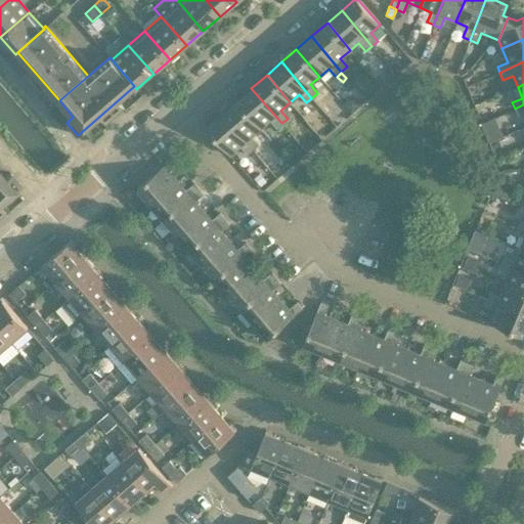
[(275,128),(281,123),(251,88),(236,101),(260,128),(269,121),(275,128)]
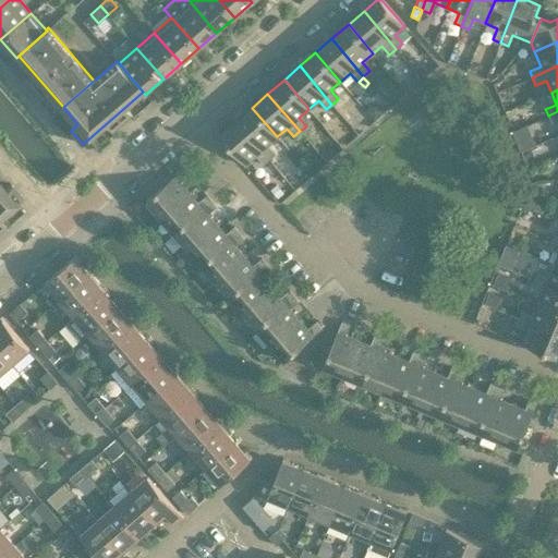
[(267,145),(277,136),(252,108),(235,121),(268,159),(275,154),(267,145)]
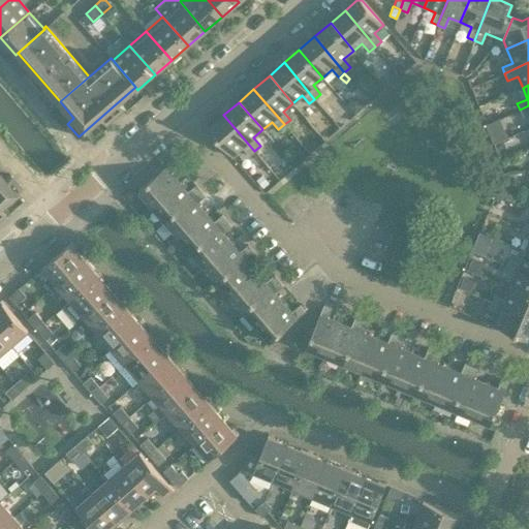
[(528,105),(520,110),(523,118),(528,115),(528,105)]
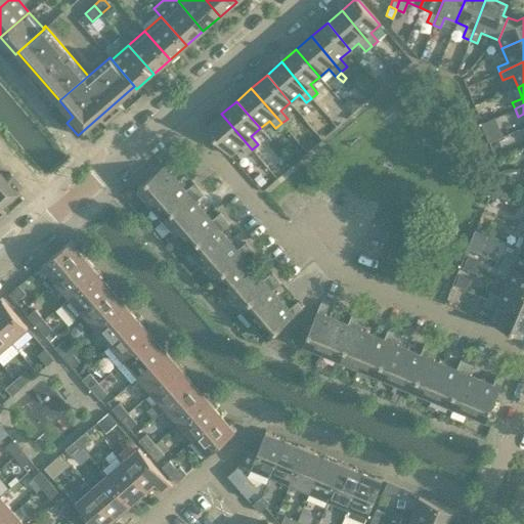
[(247,154),(252,149),(221,114),(206,127),(229,155),(239,145),(247,154)]
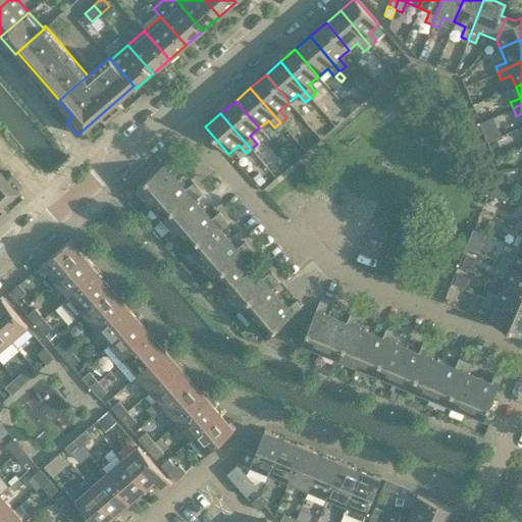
[(314,143),(319,139),(312,131),(307,135),(314,143)]
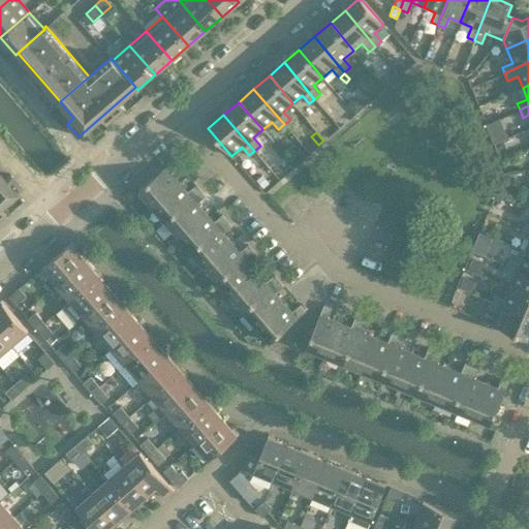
[(170,173),(179,164),(174,158),(137,189),(151,205),(179,182),(170,173)]
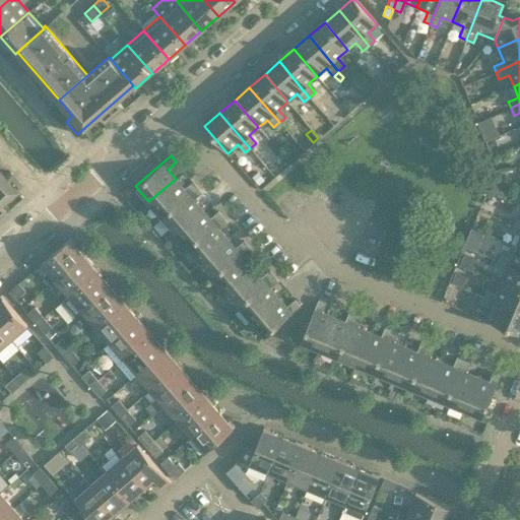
[(9,171),(3,176),(0,173),(0,201),(20,184),(9,171)]
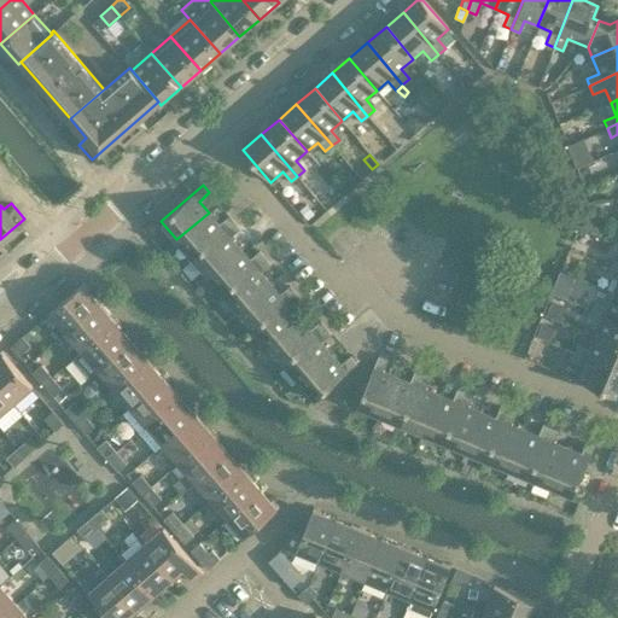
[(305,205),(299,210),(307,219),(313,214),(305,205)]
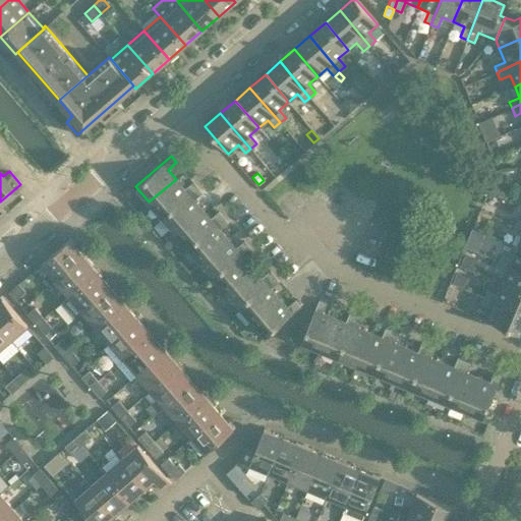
[(192,181),(183,188),(176,179),(149,201),(162,217),(197,186),(192,181)]
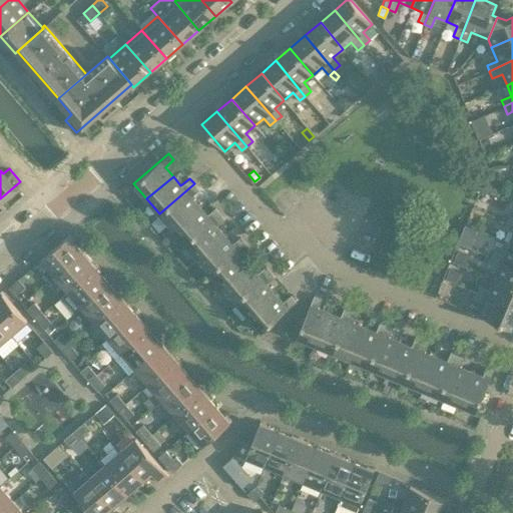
[(190,196),(198,188),(194,183),(159,213),(171,227),(197,204),(190,196)]
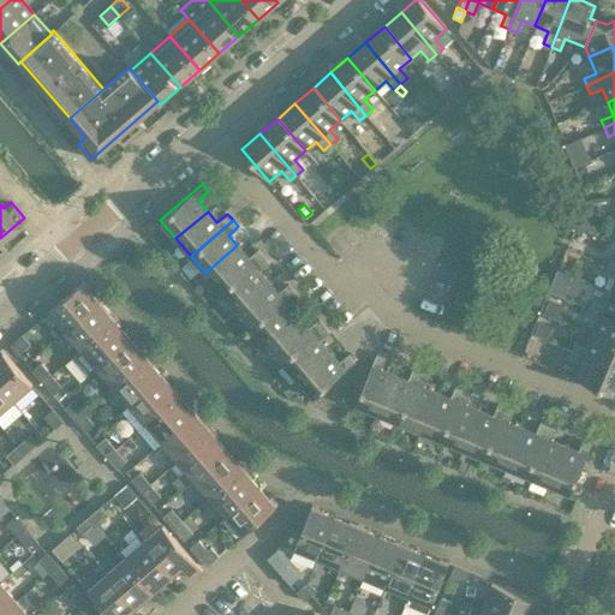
[(256,248),(246,256),(237,245),(206,273),(220,290),(262,255),(256,248)]
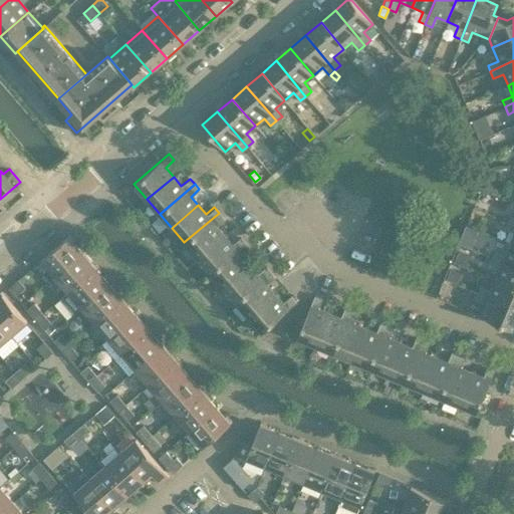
[(216,226),(225,219),(219,213),(184,242),(197,257),(224,235),(216,226)]
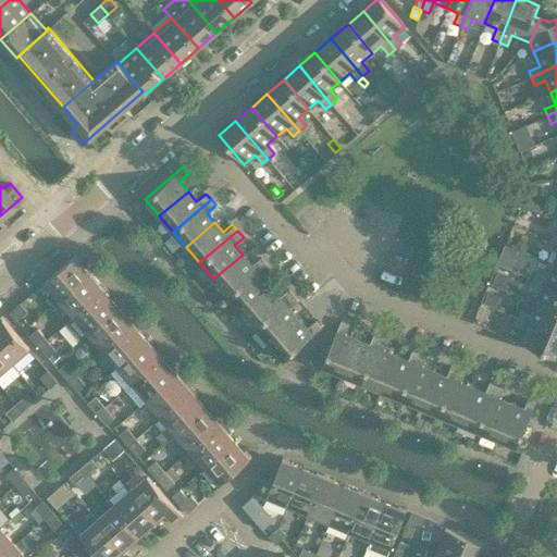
[(556,265),(556,243),(549,240),(546,248),(556,252),(552,263),(556,265)]
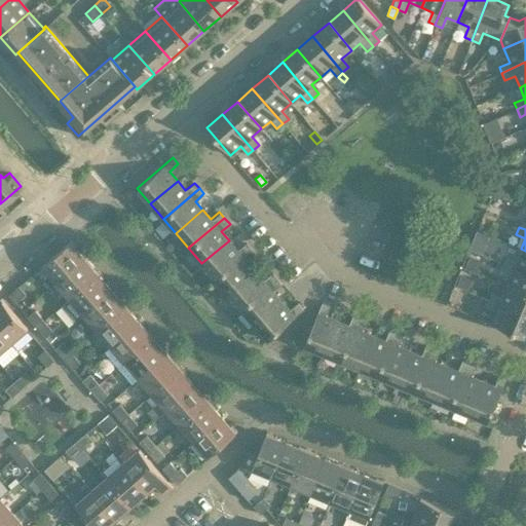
[(246,241),(236,250),(229,240),(201,263),(215,278),(251,248),(246,241)]
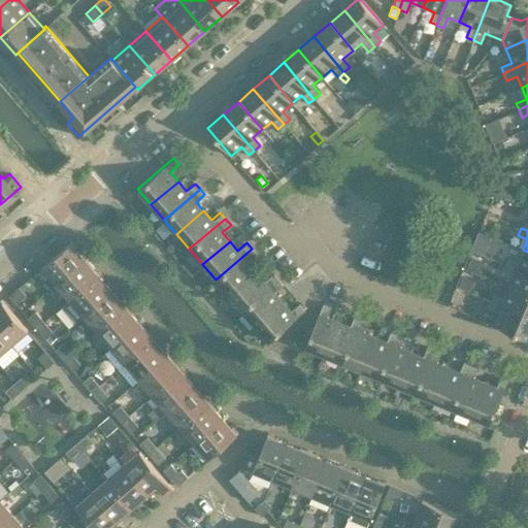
[(56,284),(85,259),(70,242),(41,267),(56,284)]
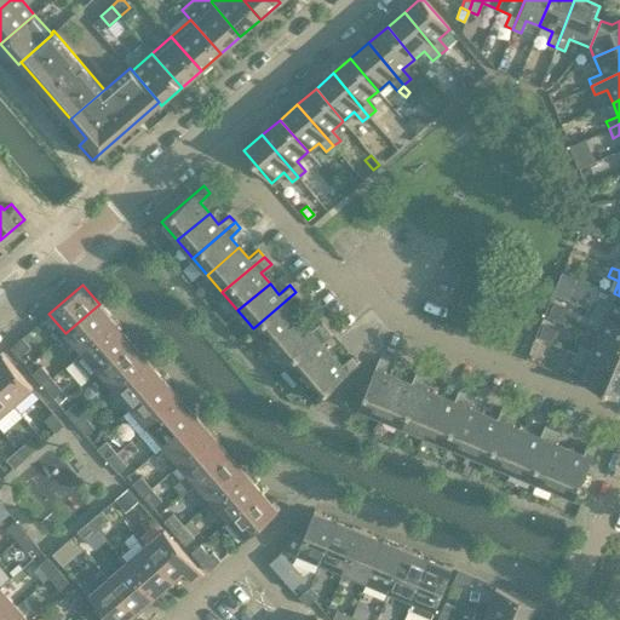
[(291,308),(300,298),(296,292),(253,328),(268,345),(300,319),(291,308)]
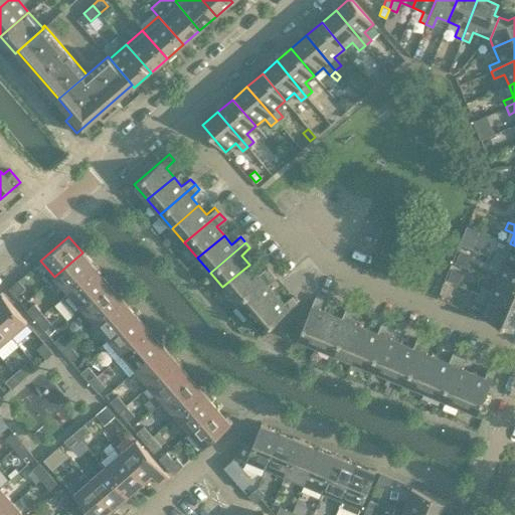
[(514,267),(514,245),(510,243),(505,254),(496,250),(493,258),(514,267)]
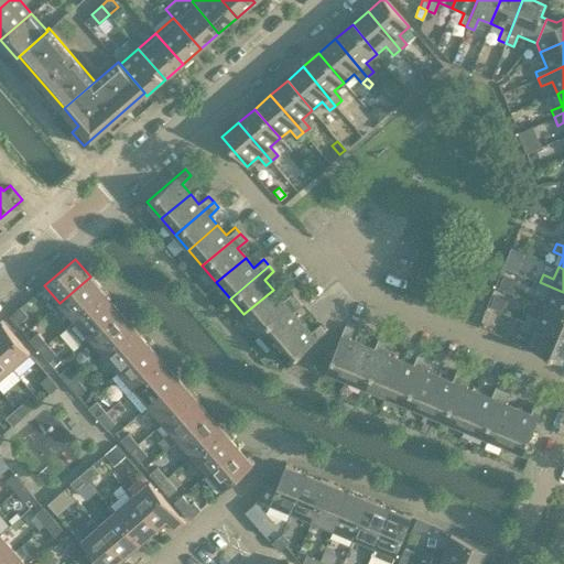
[(74,320),(105,293),(90,277),(60,303),(74,320)]
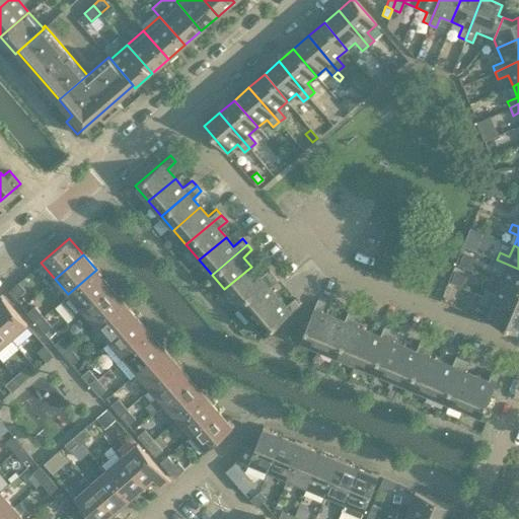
[(459,264),(468,268),(471,260),(462,255),(459,264)]
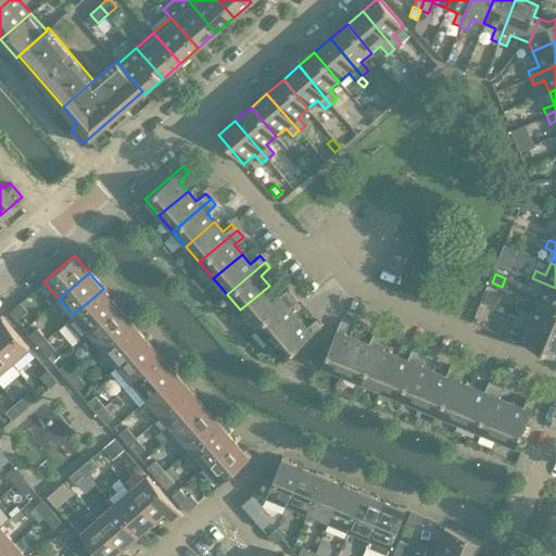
[(555,311),(555,288),(532,278),(529,286),(539,290),(534,302),(555,311)]
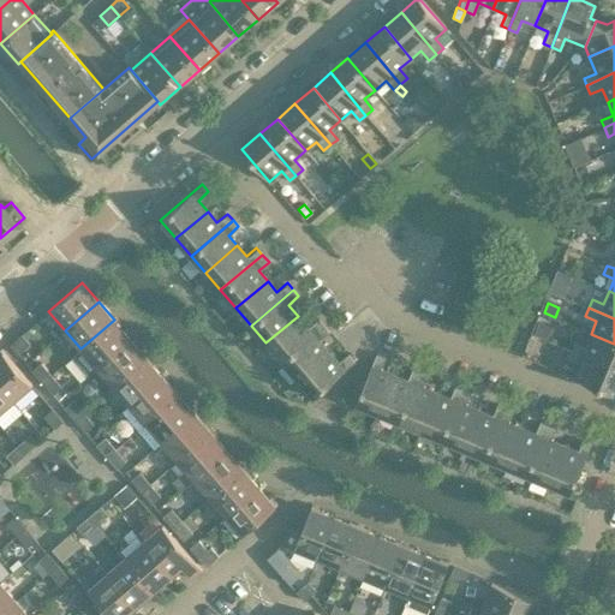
[(317,318),(308,327),(298,316),(266,342),(281,360),(323,326),(317,318)]
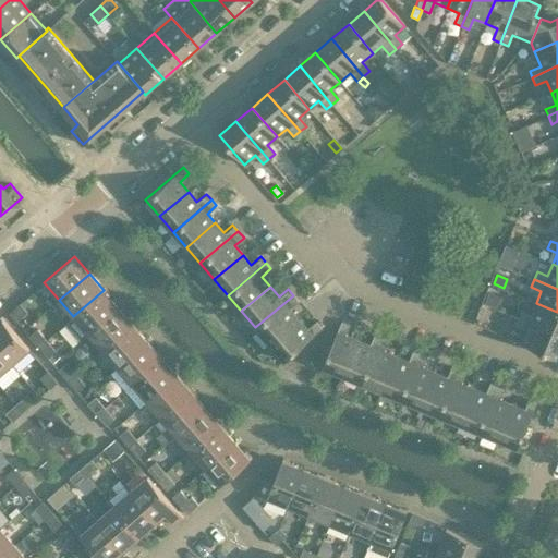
[(73,316),(64,324),(80,340),(87,334),(118,307),(104,290),(73,316)]
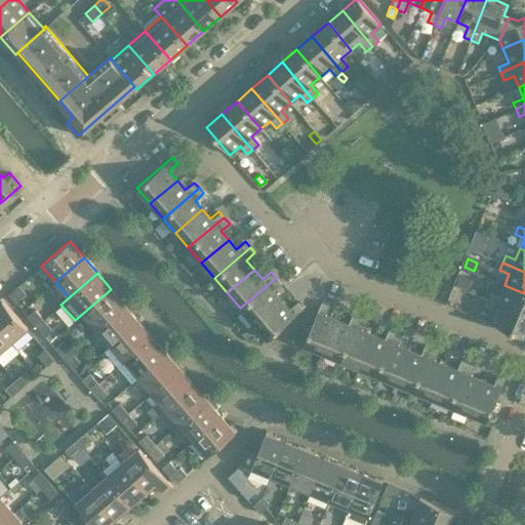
[(455,286),(465,290),(470,279),(459,275),(455,286)]
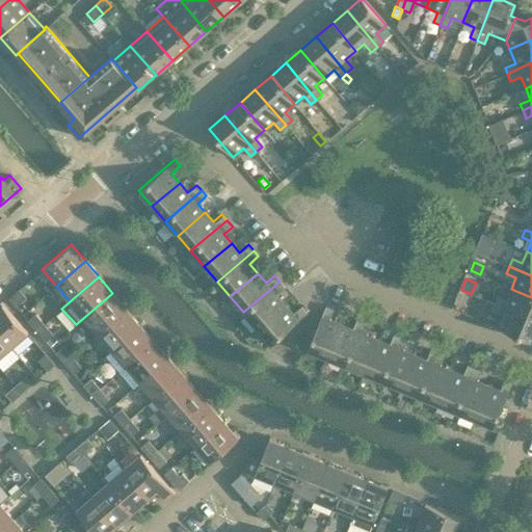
[(275,294),(285,287),(280,282),(243,312),(257,327),(284,304),(275,294)]
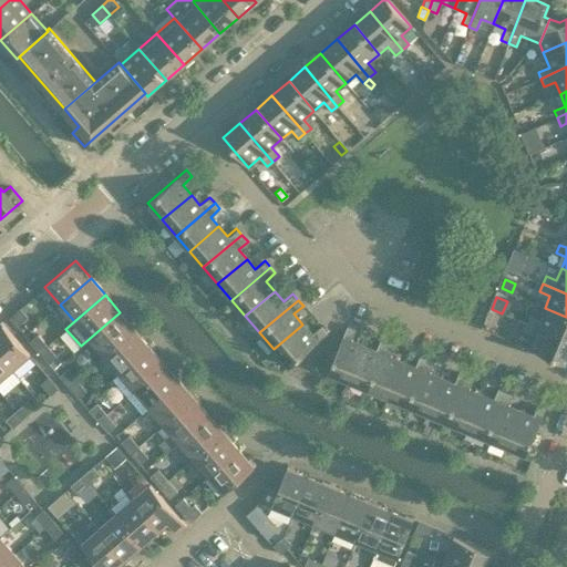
[(28,316),(21,308),(20,308),(9,318),(17,327),(28,316)]
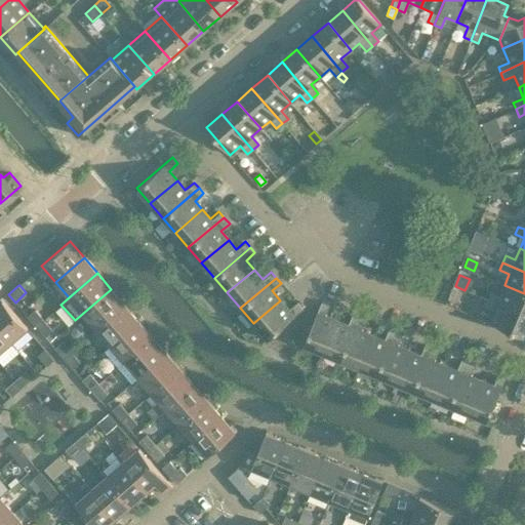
[(524,315),(524,293),(505,285),(500,296),(490,292),(487,299),(524,315)]
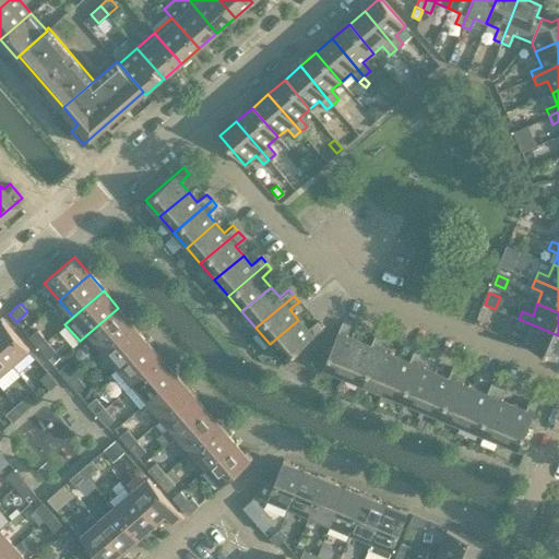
[(102,352),(133,325),(118,308),(87,334),(102,352)]
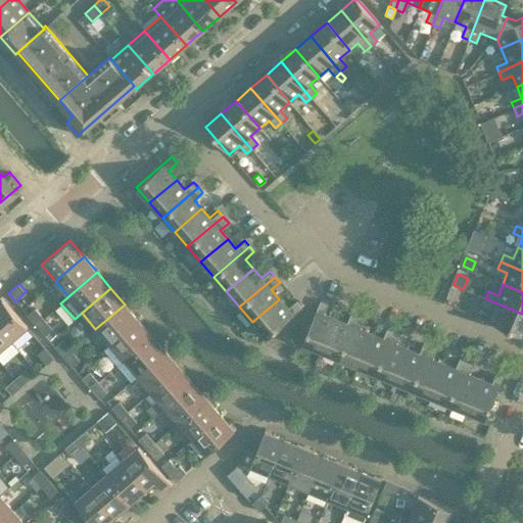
[(521,335),(522,329),(522,314),(485,298),(482,304),(492,308),(487,321),(521,335)]
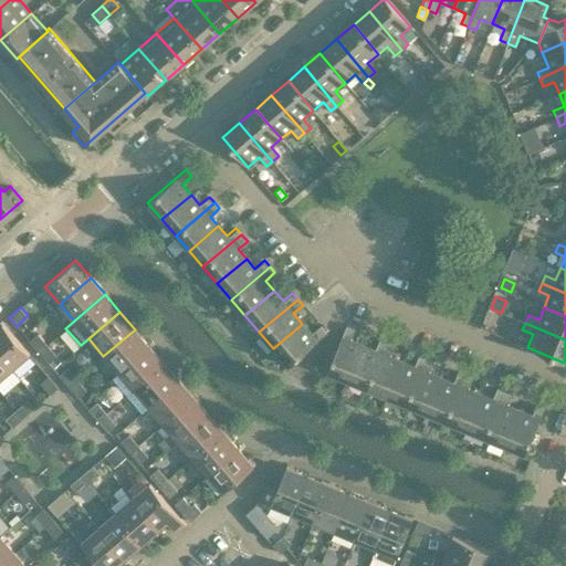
[(0,356),(12,370),(29,356),(2,324),(0,325),(0,356)]
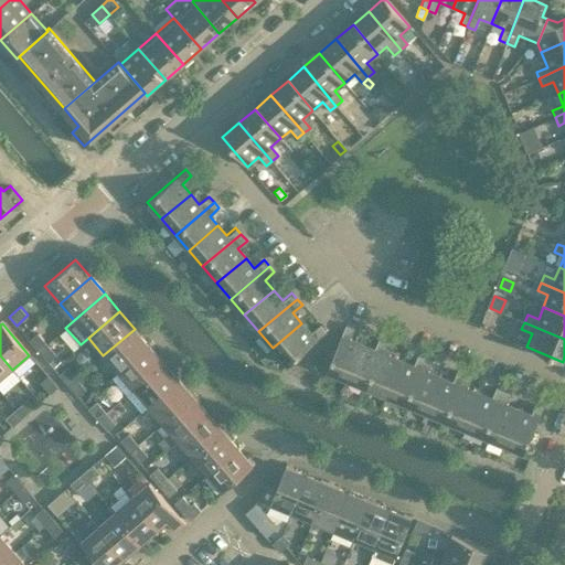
[(319,324),(310,333),(301,323),(273,348),(288,365),(326,332),(319,324)]
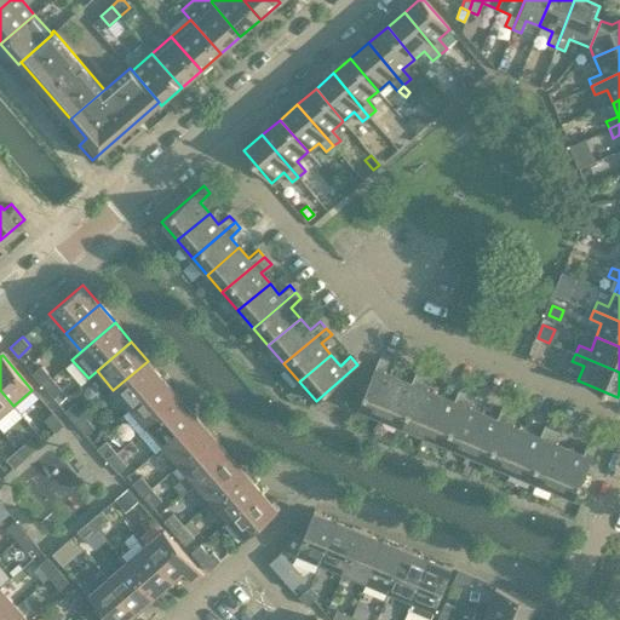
[(383,372),(388,360),(379,356),(359,408),(380,417),(397,377),(383,372)]
